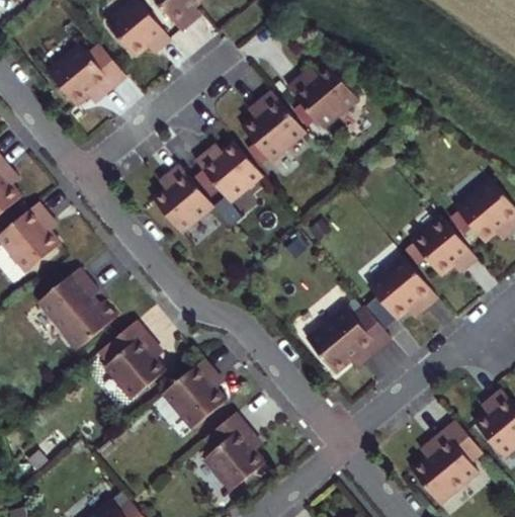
[(16,0),(4,0),(12,8),(18,3),(16,0)]
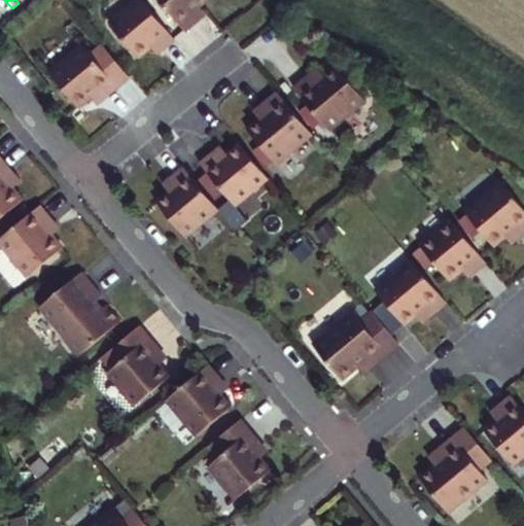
[(16,0),(19,3),(28,13),(43,0),(16,0)]
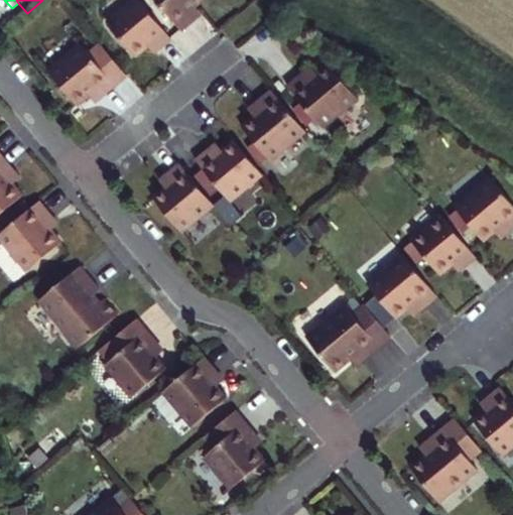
[(155,50),(167,40),(133,0),(132,0),(103,24),(131,58),(144,47),(147,51),(152,46),(155,50)]
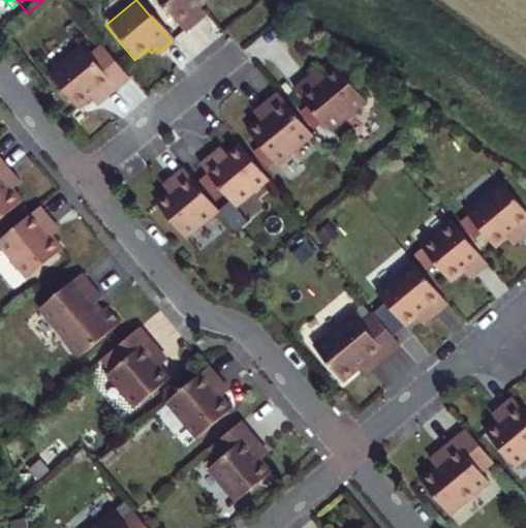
[(205,0),(154,0),(181,32),(193,22),(191,19),(198,11),(196,8),(205,0)]
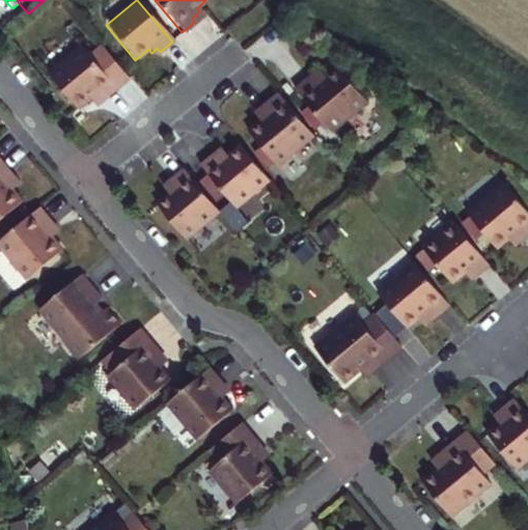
[(199,11),(192,19),(194,22),(202,16),(199,11)]
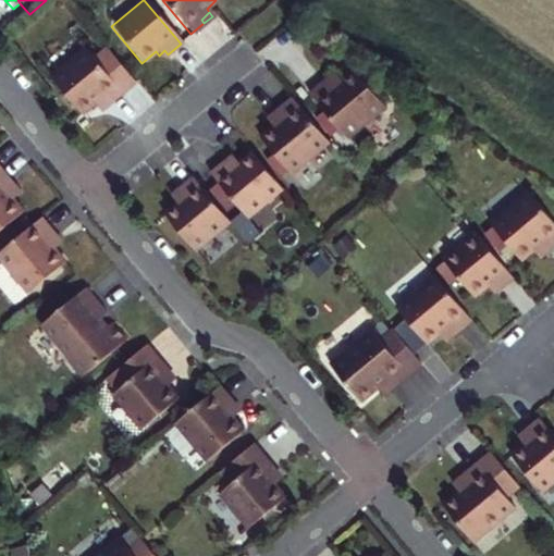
[(110,101),(136,79),(109,46),(96,57),(87,46),(51,75),(82,111),(96,100),(99,104),(107,97),(110,101)]
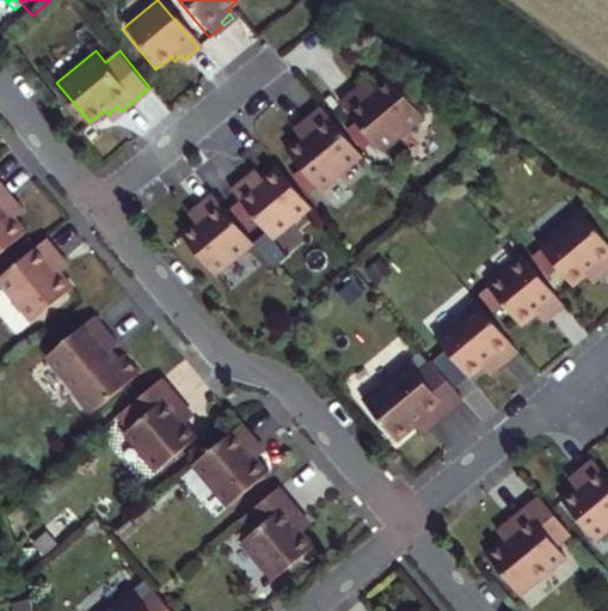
[(356,92),(342,105),(381,153),(423,118),(390,78),(375,91),(363,101),(356,92)]
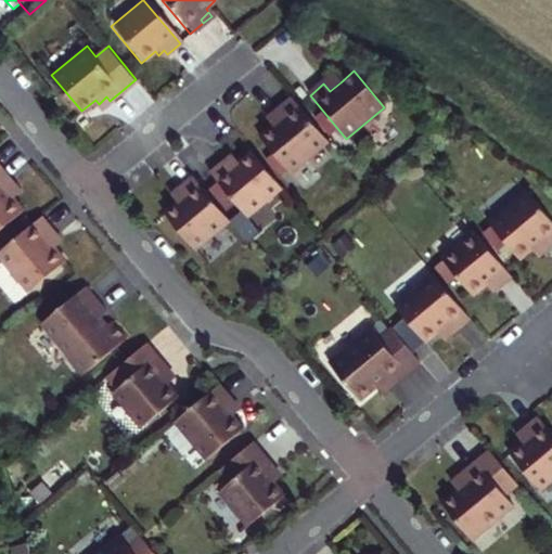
[(334,75),(323,84),(330,91),(341,82),(334,75)]
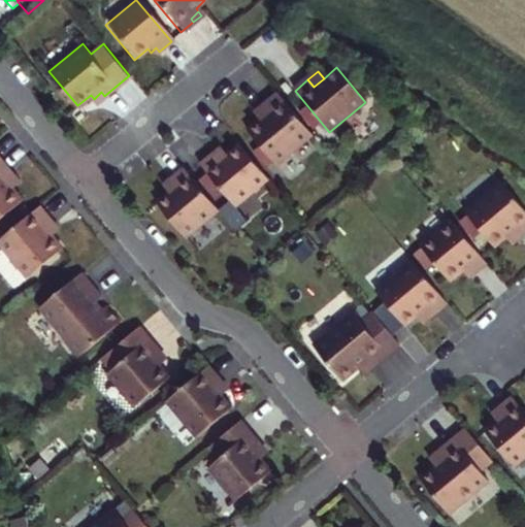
[(101,92),(94,99),(96,102),(104,96),(101,92)]
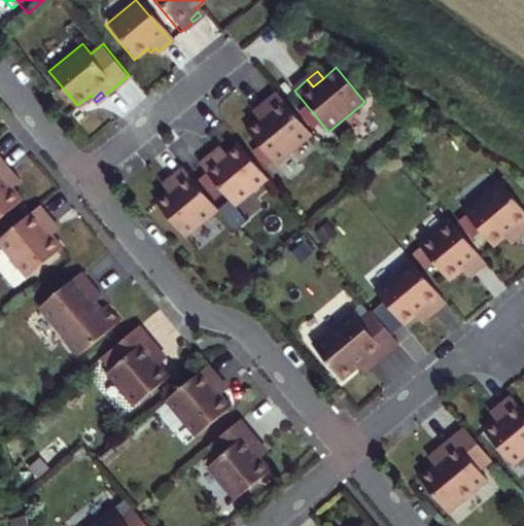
[(312,136),(277,95),(265,106),(270,113),(259,121),(247,132),(276,167),(312,136)]
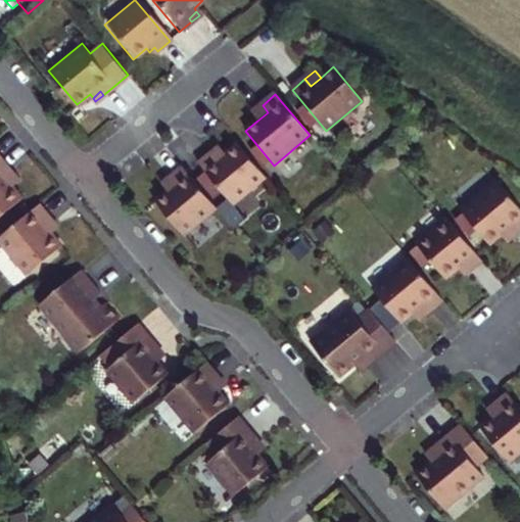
[(263,105),(252,113),(257,121),(268,112),(263,105)]
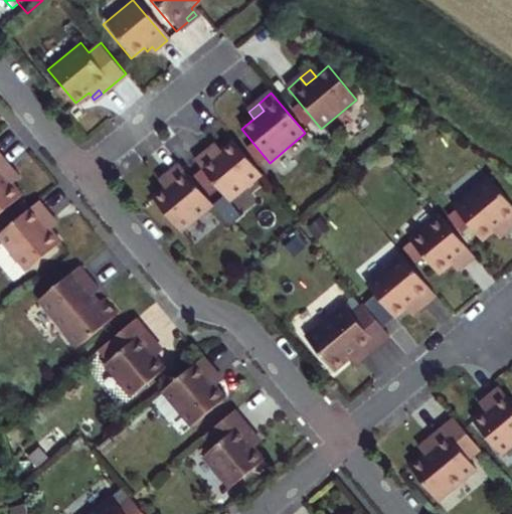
[(262,175),(234,142),(221,152),(219,148),(211,154),(208,151),(195,161),(228,202),(262,175)]
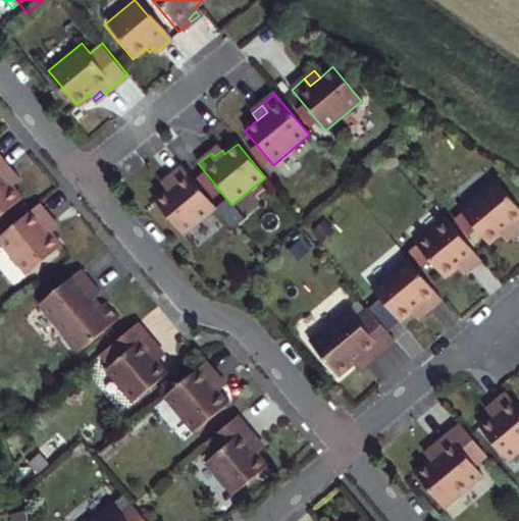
[(218,146),(211,153),(214,156),(222,150),(218,146)]
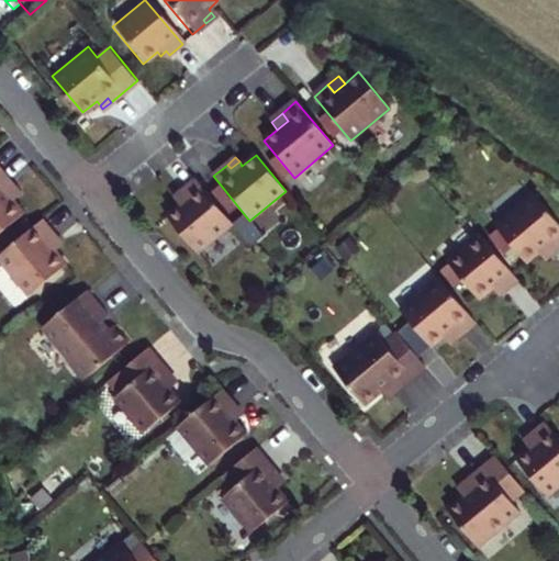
[(12,183),(0,169),(0,235),(25,215),(14,202),(4,191),(12,183)]
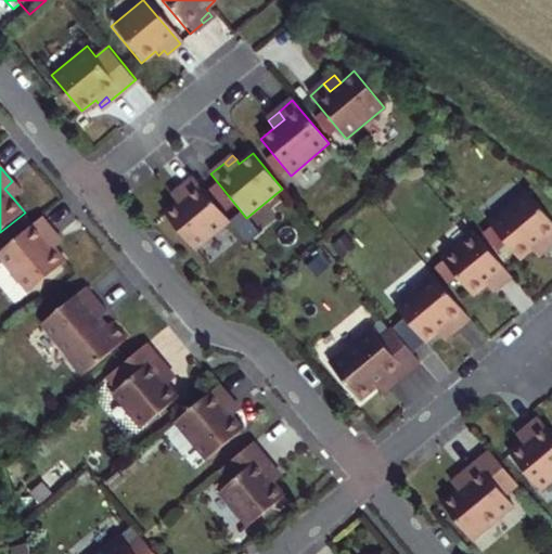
[(230,222),(193,179),(180,190),(183,193),(175,201),(178,204),(165,215),(195,252),(230,222)]
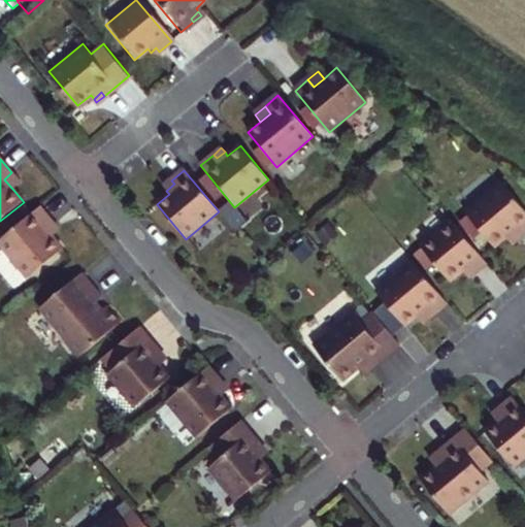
[(21,185),(11,172),(4,179),(13,190),(21,185)]
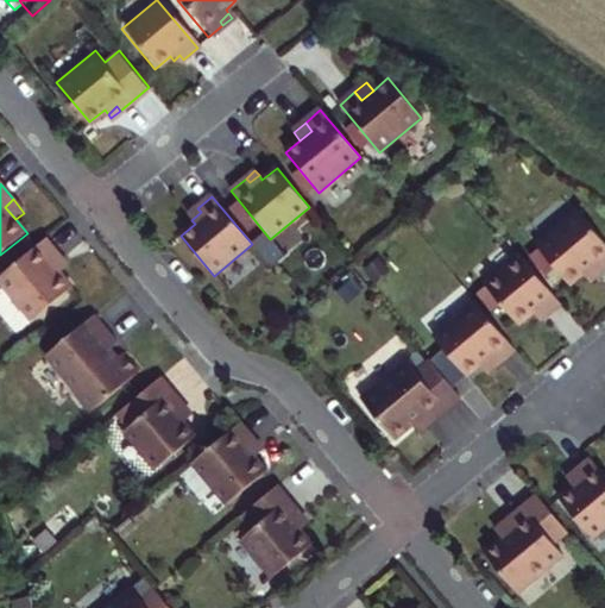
[(197,208),(188,217),(191,220),(201,212),(197,208)]
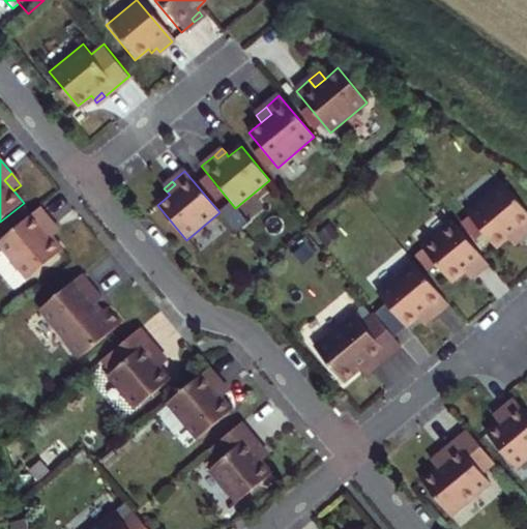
[(526,212),(505,187),(469,217),(498,252),(509,242),(521,233),(526,239),(526,212)]
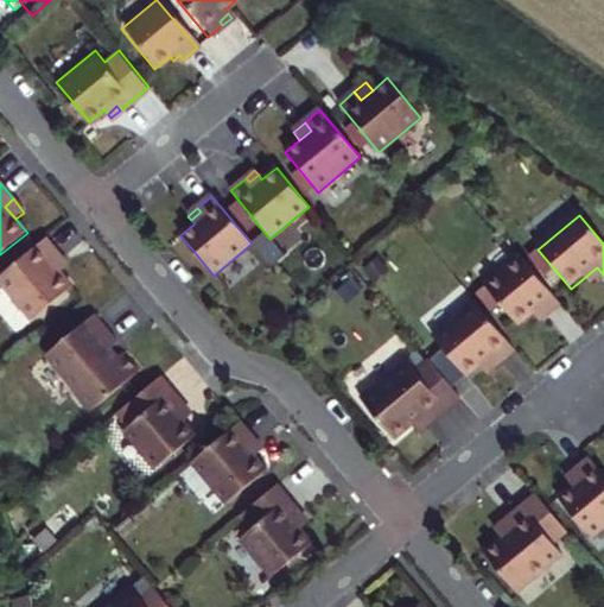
[(59,254),(46,240),(36,248),(0,278),(0,280),(33,322),(74,289),(62,273),(51,261),(59,254)]
